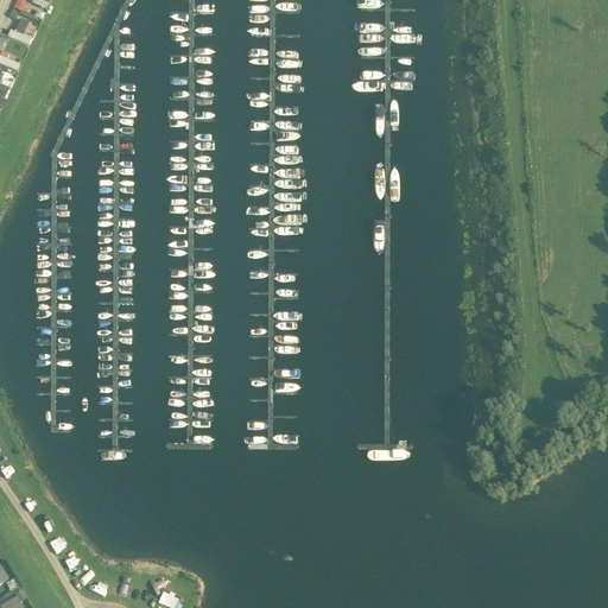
[(13,0),(13,10),(24,11),(25,1),(17,0),(13,0)]
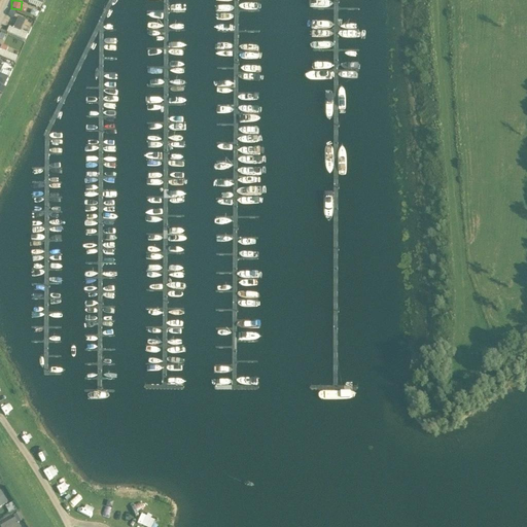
[(12,28),(20,30),(23,19),(15,16),(12,28)]
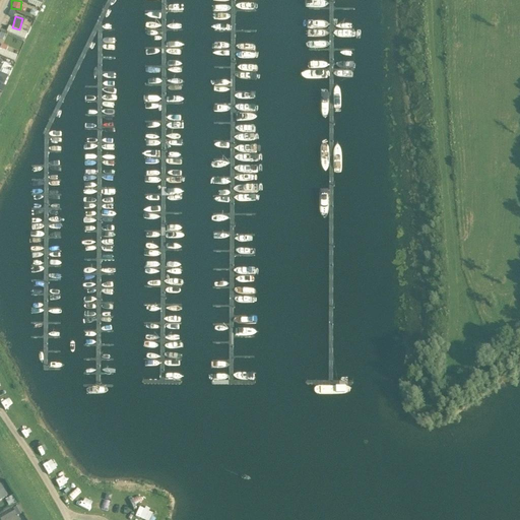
[(7,24),(4,30),(23,40),(25,34),(7,24)]
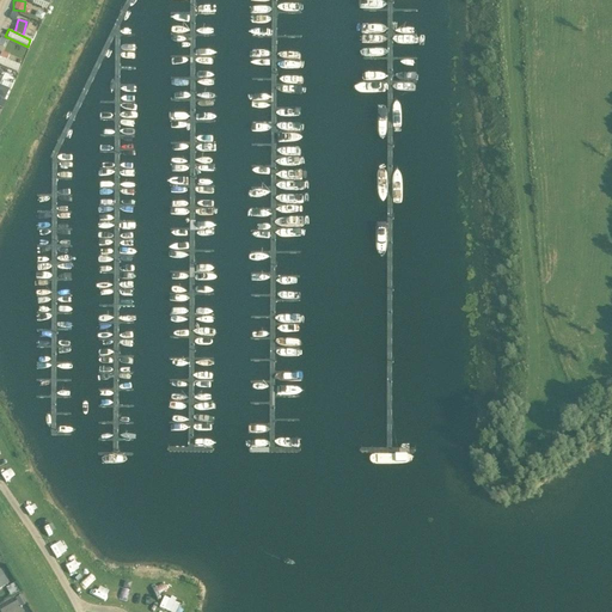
[(0,49),(0,65),(16,71),(18,65),(5,60),(7,53),(0,49)]
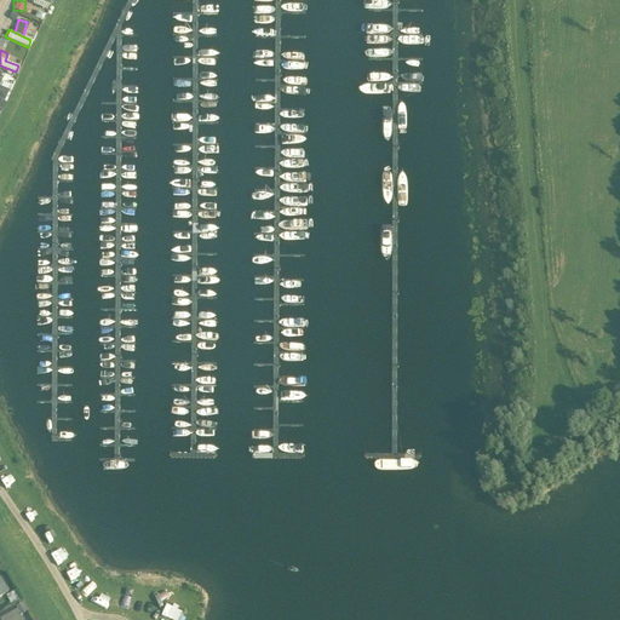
[(0,98),(4,99),(12,75),(0,70),(0,98)]
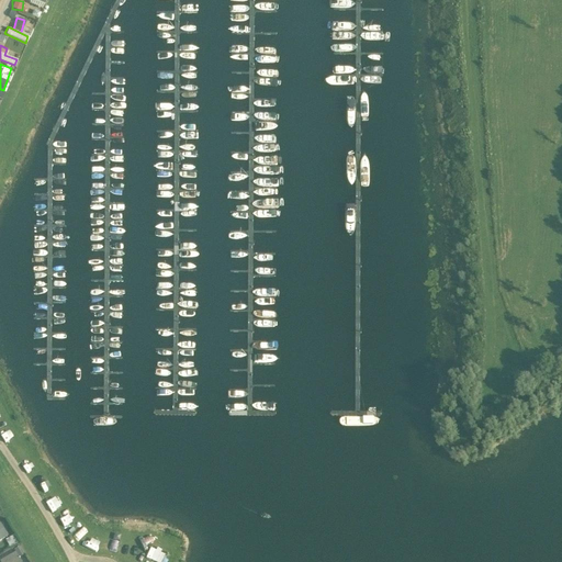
[(20,544),(13,549),(18,555),(24,552),(20,544)]
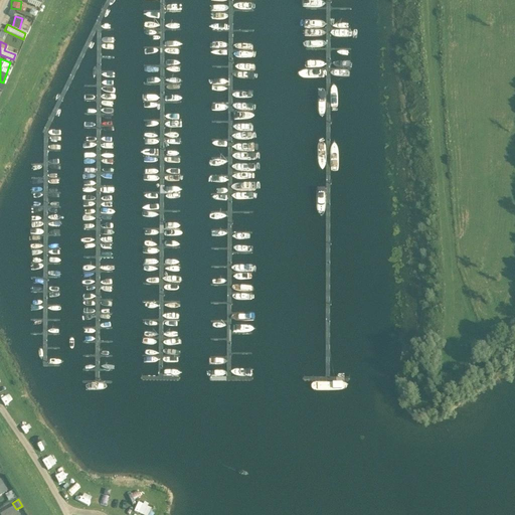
[(0,514),(18,514),(12,504),(0,511),(0,514)]
